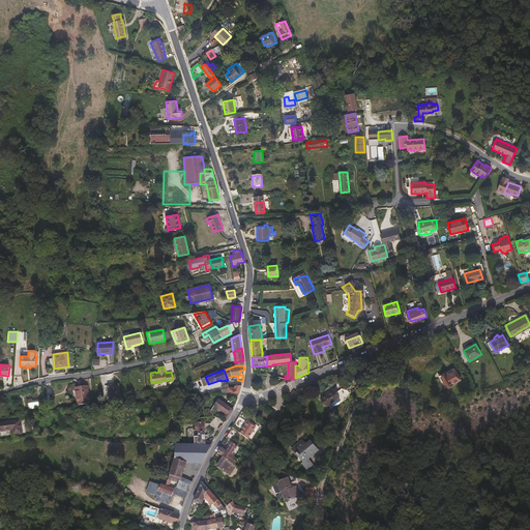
[(447,387),(461,380),(454,370),(441,377),(447,387)]
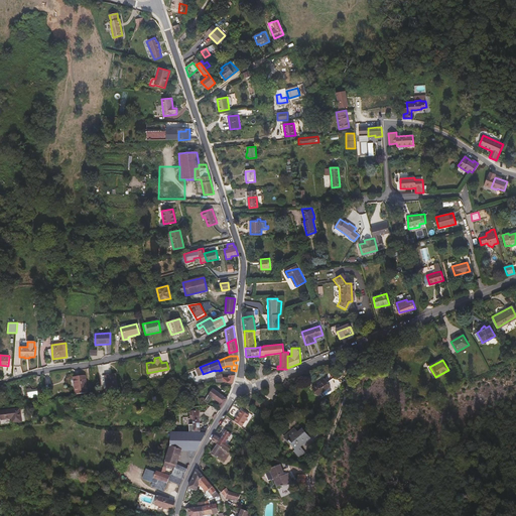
[(118,389),(115,374),(105,376),(107,391),(118,389)]
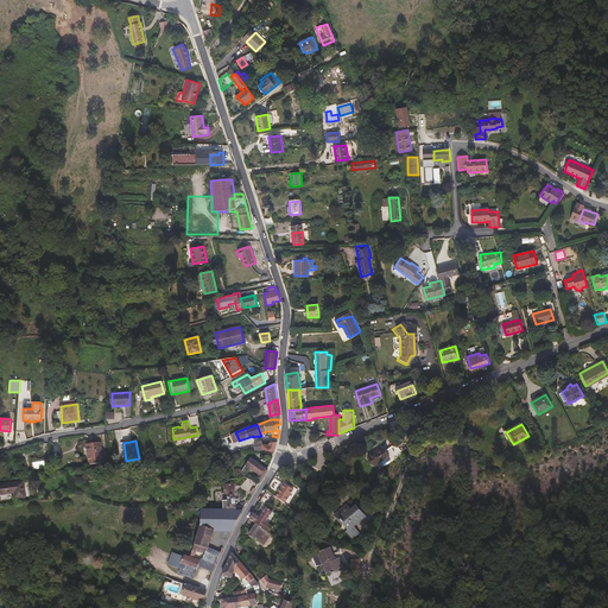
[(274,451),(277,441),(270,442),(268,444),(263,444),(264,449),(274,451)]
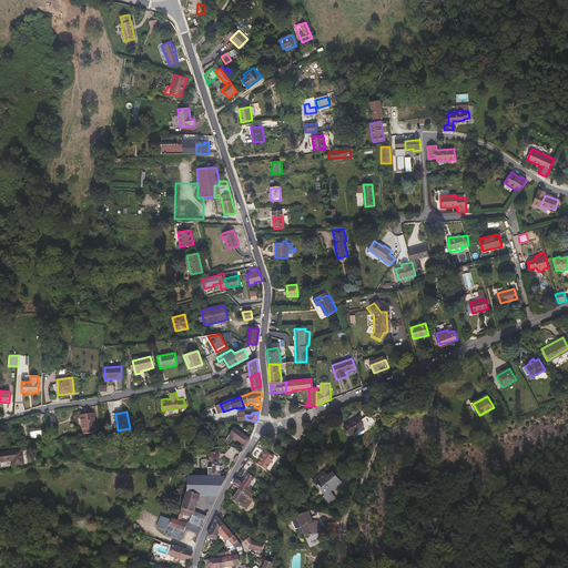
[(97,432),(93,413),(81,415),(83,434),(97,432)]
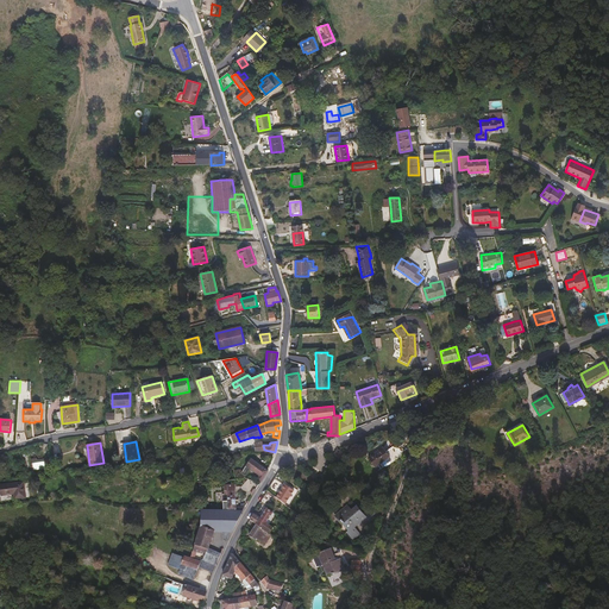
[(375,466),(390,457),(387,452),(383,447),(369,457),(375,466)]
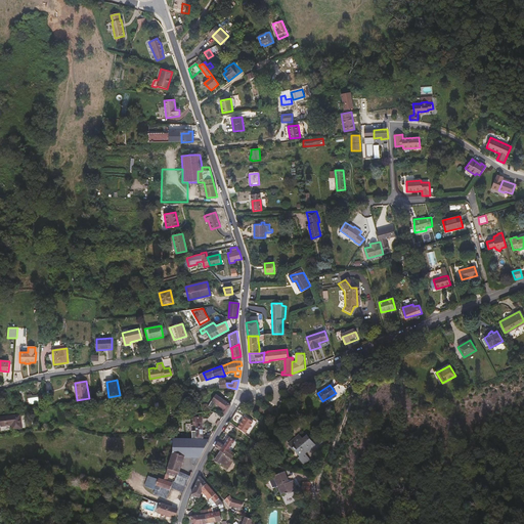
[(344,393),(339,386),(333,389),(336,393),(338,397),(344,393)]
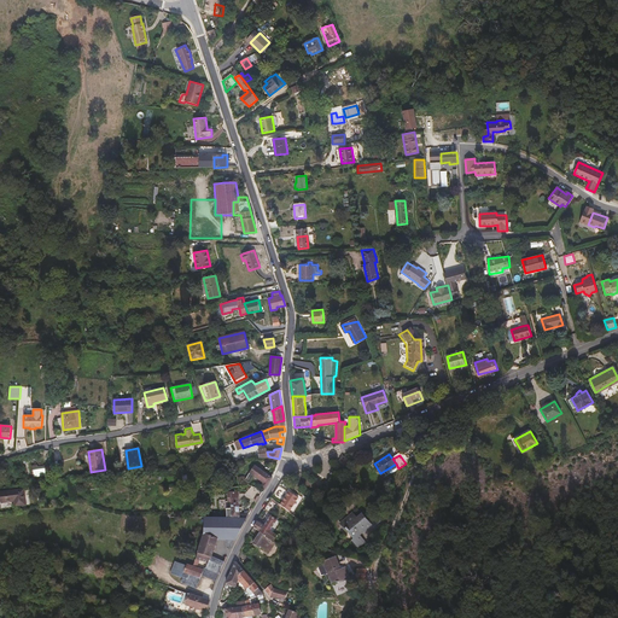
[(51,474),(50,465),(42,466),(44,472),(33,473),(34,477),(51,474)]
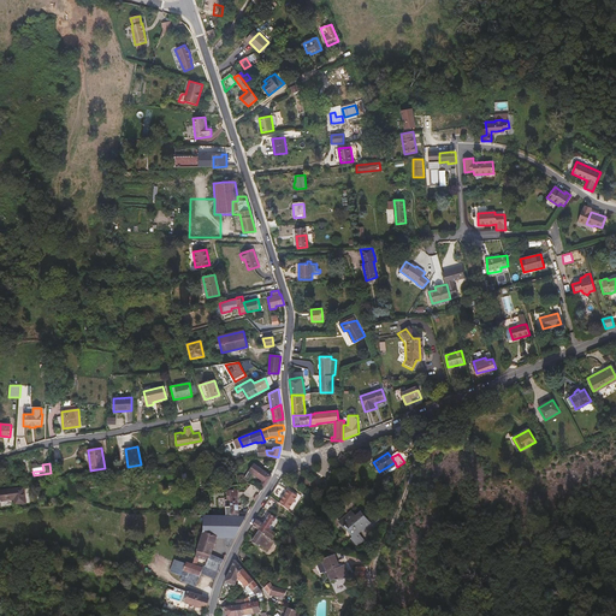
[(247,484),(252,475),(262,483),(260,485),(265,487),(272,475),(254,463),(244,478),(242,479),(242,474),(237,475),(237,473),(226,475),(229,486),(247,484)]
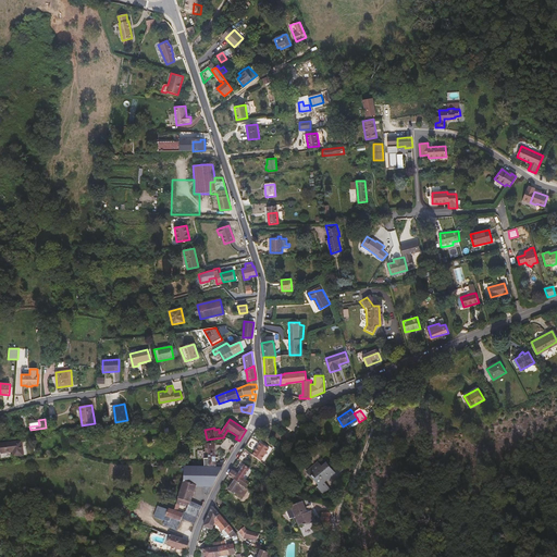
[(24,455),(22,441),(0,443),(0,444),(1,453),(13,452),(16,452),(16,456),(24,455)]
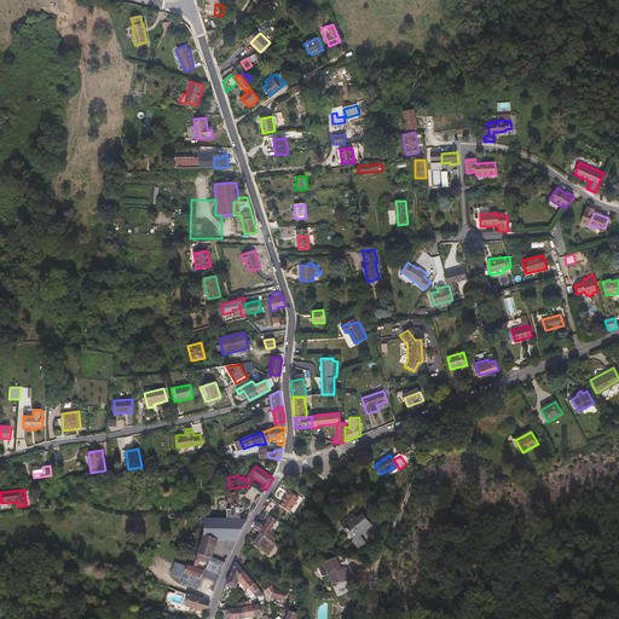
[(239,509),(239,492),(229,492),(229,502),(232,502),(231,509),(226,509),(226,519),(239,520),(239,512),(241,512),(241,509),(239,509)]
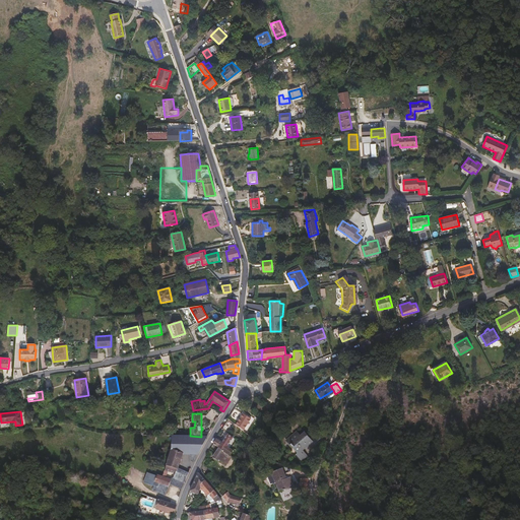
[(244,426),(249,417),(243,413),(238,421),(244,426)]
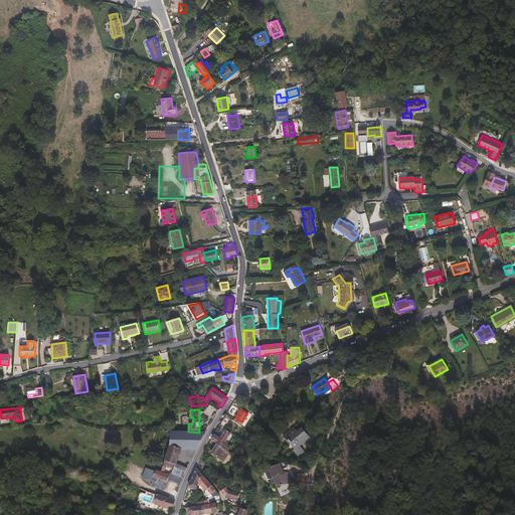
[(309,438),(302,428),(299,432),(296,434),(293,431),(285,437),(295,449),(293,451),(298,456),(305,451),(300,445),(309,438)]
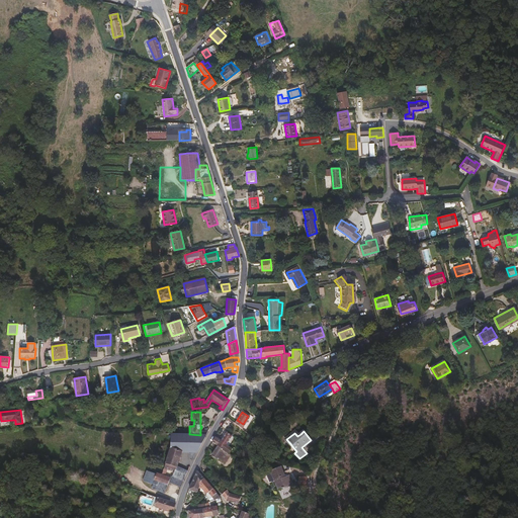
[(226,446),(232,436),(227,432),(222,441),(216,437),(212,442),(224,449),(226,446)]
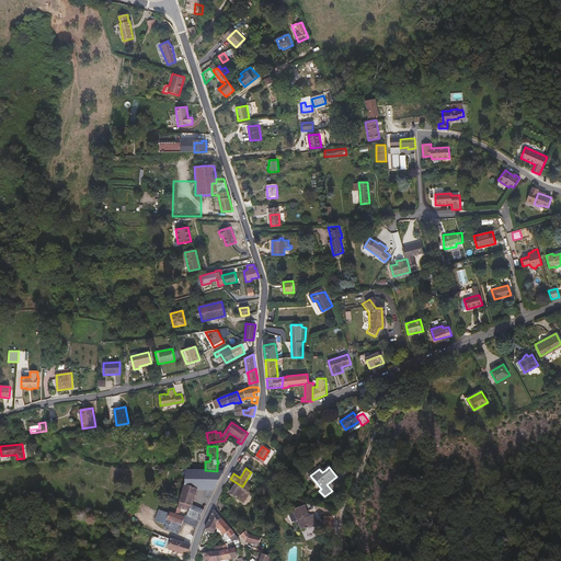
[(214,490),(224,471),(217,471),(205,470),(185,470),(185,484),(197,489),(205,489),(214,490)]
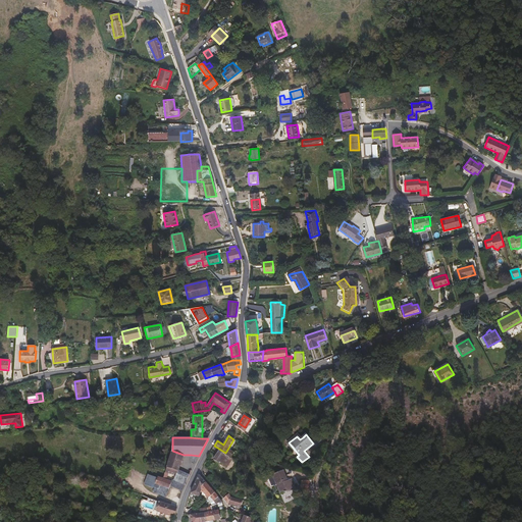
[(251,459),(259,444),(255,439),(253,447),(254,448),(248,457),(251,459)]
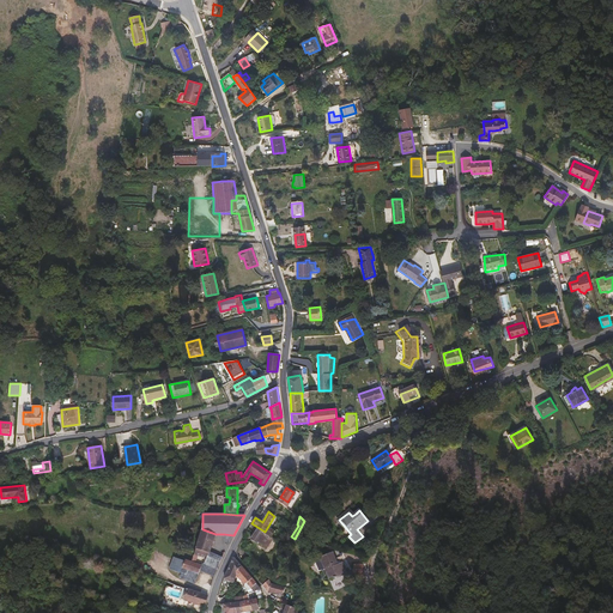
[(260,545),(266,535),(267,536),(266,538),(271,540),(273,538),(266,534),(265,532),(252,523),(249,527),(256,532),(250,539),(260,545)]
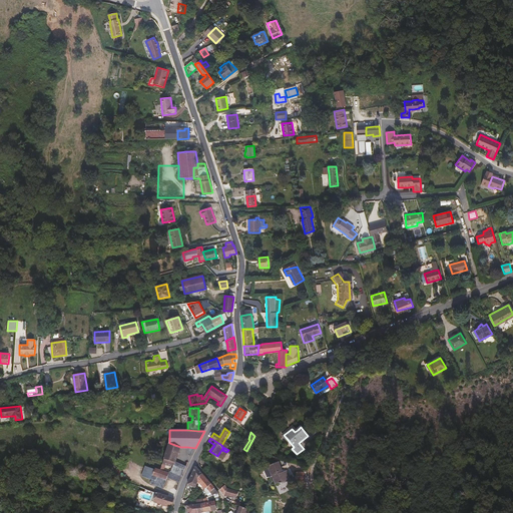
[(175,462),(180,447),(169,443),(162,463),(165,464),(171,466),(171,465),(174,466),(175,462)]
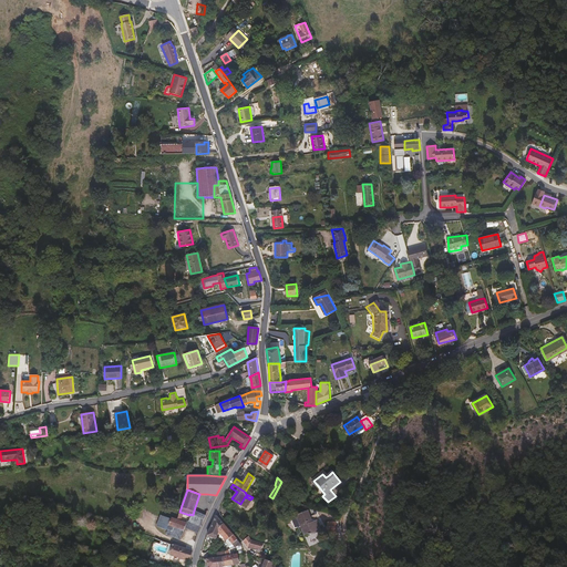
[(200,526),(206,515),(194,511),(193,515),(189,522),(200,526)]
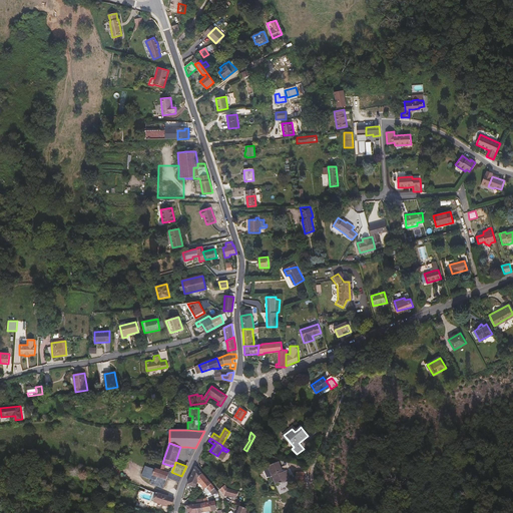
[(290,479),(287,470),(283,472),(279,462),(269,466),(277,485),(290,479)]
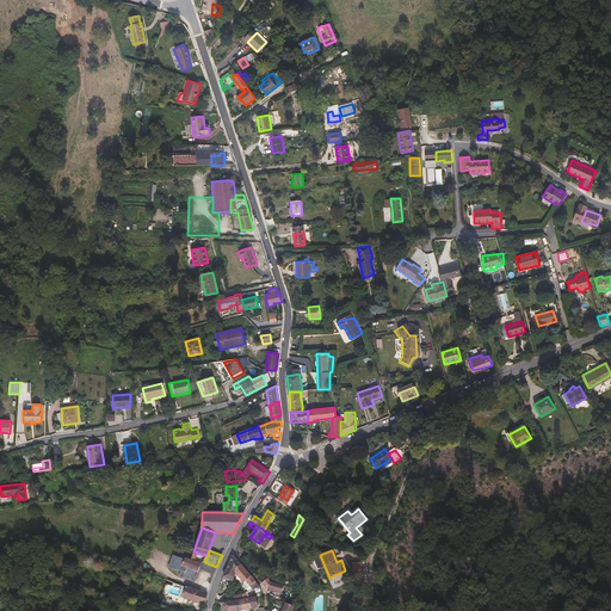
[(239,575),(245,568),(233,555),(222,581),(228,584),(230,579),(233,580),(234,581),(238,574),(239,575)]
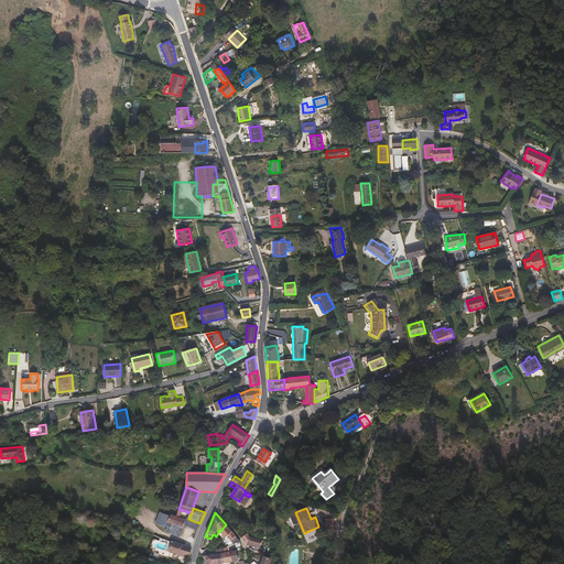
[(180,519),(176,518),(173,517),(171,516),(165,513),(163,521),(169,523),(182,528),(184,523),(185,521),(180,519)]
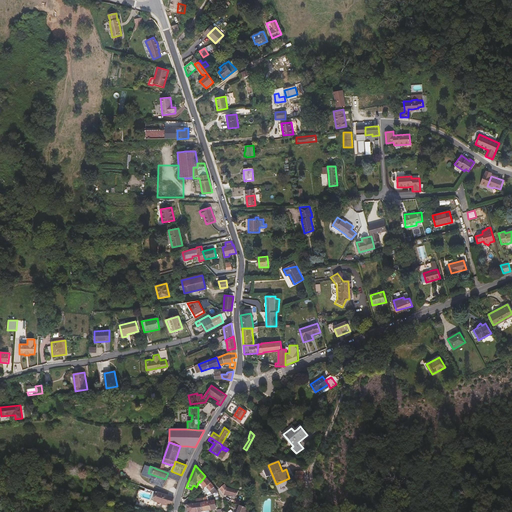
[(181,475),(171,471),(169,471),(168,473),(167,475),(179,480),(181,475)]
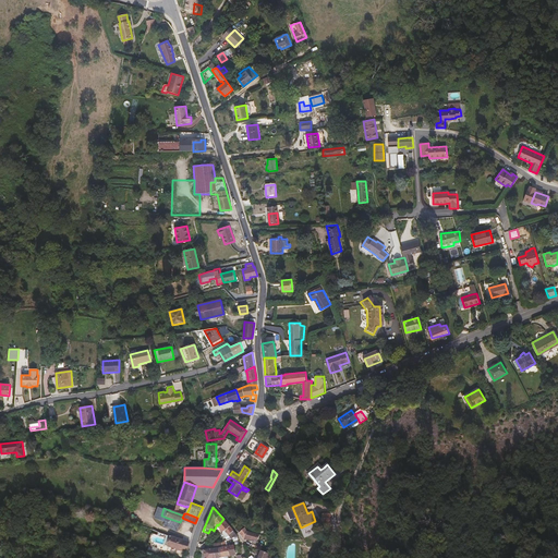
[(177,530),(180,522),(167,518),(164,525),(177,530)]
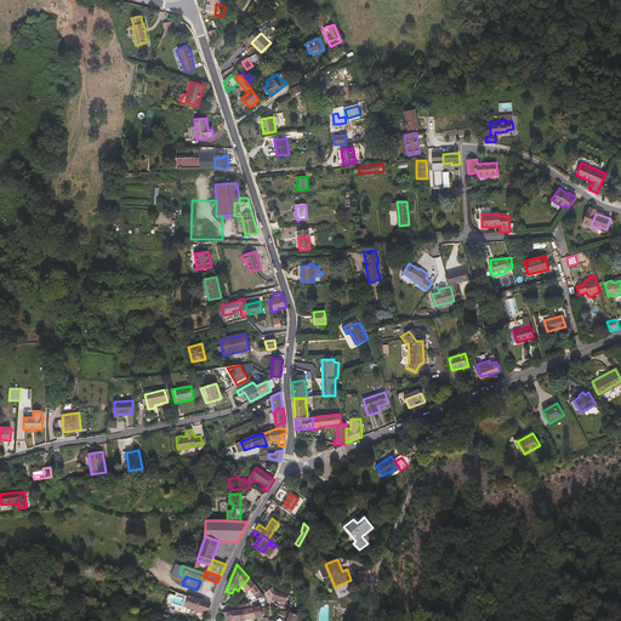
[(260,591),(249,577),(243,585),(246,588),(249,592),(249,593),(252,598),(260,591)]
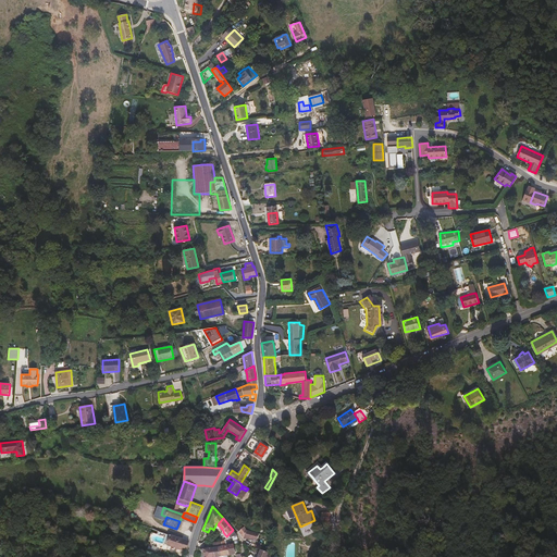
[(257,541),(259,533),(246,530),(244,527),(239,531),(244,536),(247,537),(257,541)]
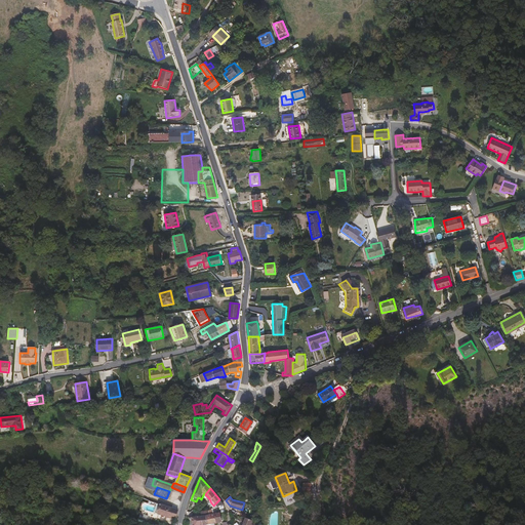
[(224,503),(219,499),(213,506),(215,509),(218,507),(224,503)]
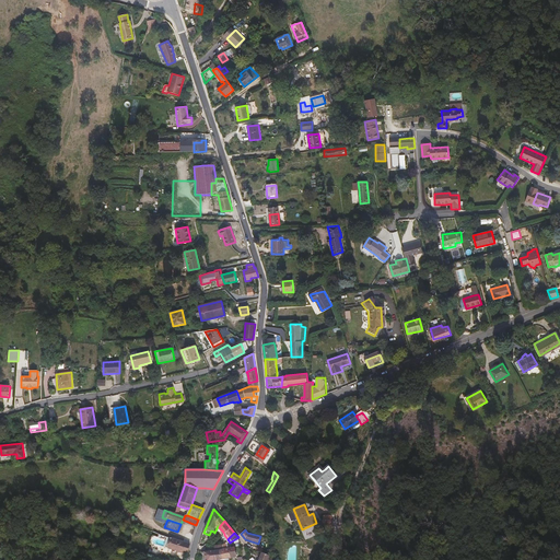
[(188,552),(190,544),(172,538),(168,547),(178,550),(188,552)]
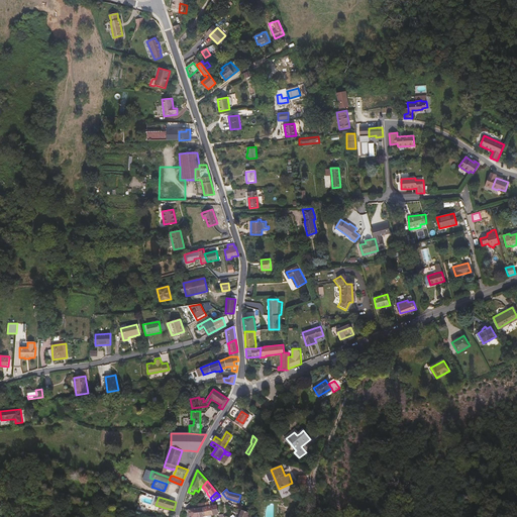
[(276,516),(276,505),(266,505),(266,516),(276,516)]
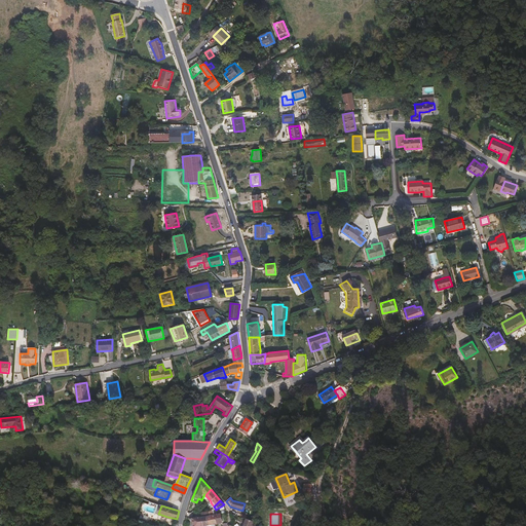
[(209,525),(212,525),(211,516),(202,518),(202,525),(209,525)]
